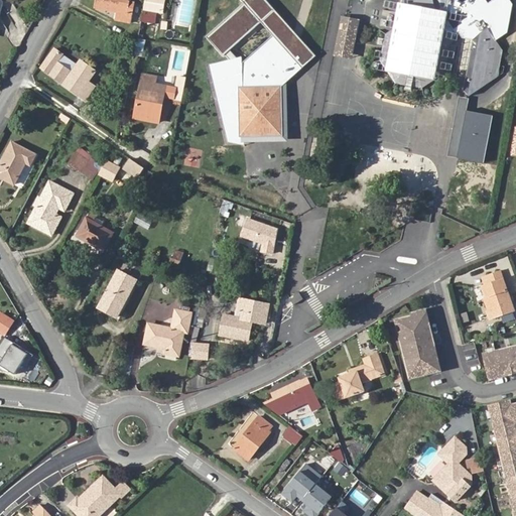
[(129,0),(94,0),(94,2),(117,6),(115,15),(132,18),(133,10),(127,9),(129,0)]
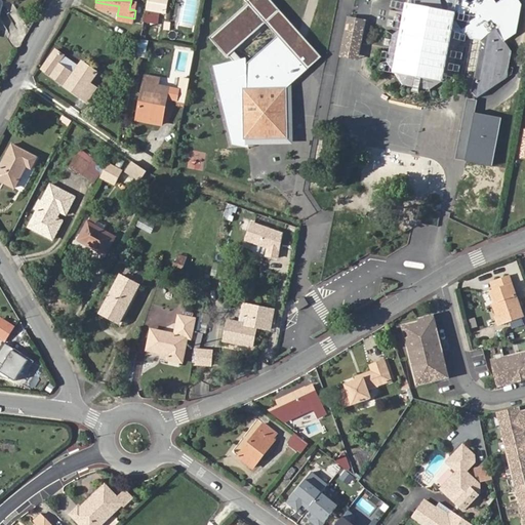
[(166,0),(147,0),(146,9),(164,12),(166,0)]
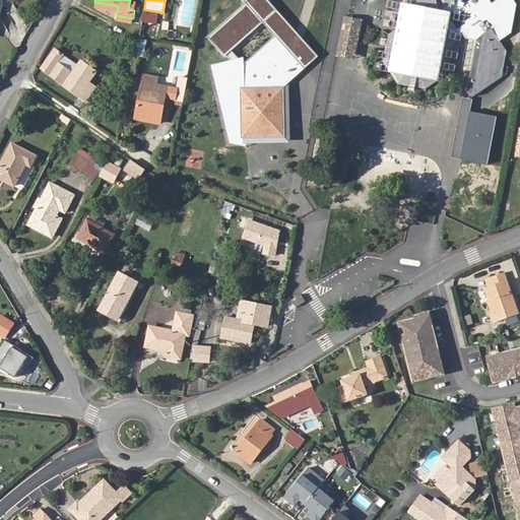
[(318,56),(267,0),(242,0),(246,3),(208,37),(224,55),(264,20),(276,34),(306,67),(318,56)]
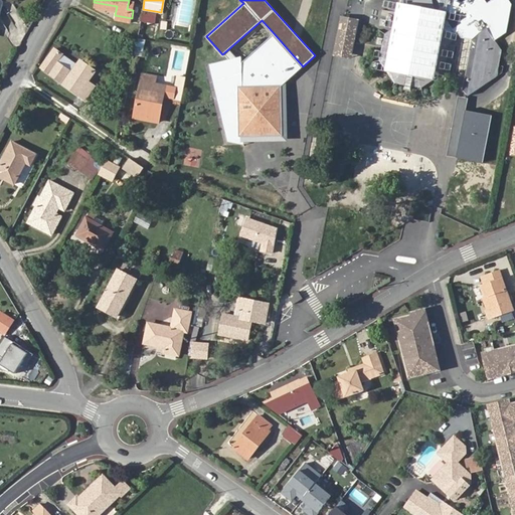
[(401,0),(407,10),(405,13),(405,20),(386,34),(380,60),(396,81),(421,87),(442,72),(447,49),(457,31),(461,24),(474,32),(473,38),(464,93),(469,96),(496,76),(500,50),(492,40),(504,32),(510,4),(506,0),(492,0),(486,4),(483,0),(467,0),(463,4),(457,0),(401,0)]
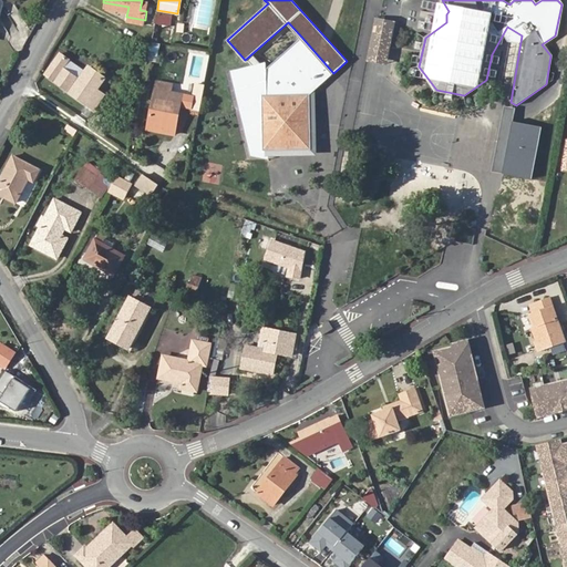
[(393,18),(375,14),(368,54),(385,58),(393,18)]
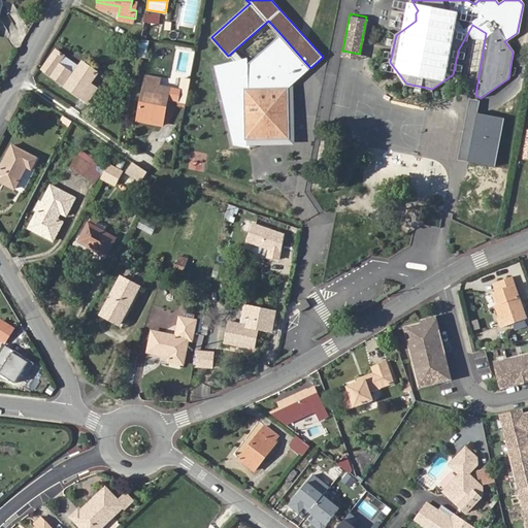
[(472,25),(468,32),(472,37),(485,39),(486,33),(472,25)]
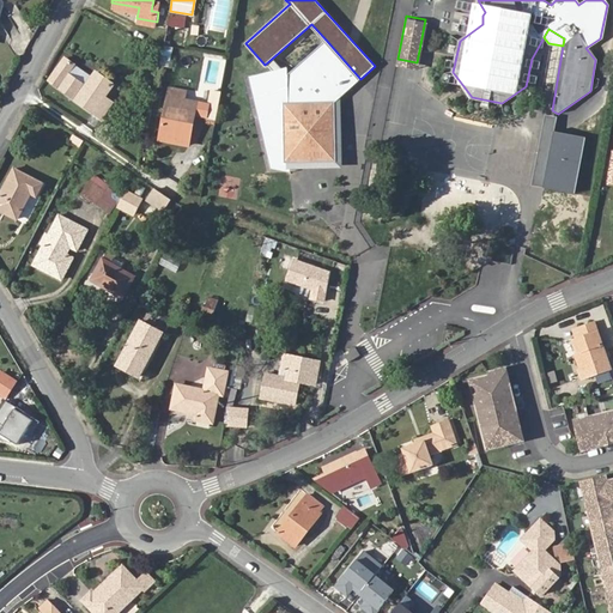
[(360,79),(326,40),(290,73),(252,82),(269,168),(291,165),(291,162),(291,152),(313,149),(333,129),(331,105),(338,99),(360,79)]
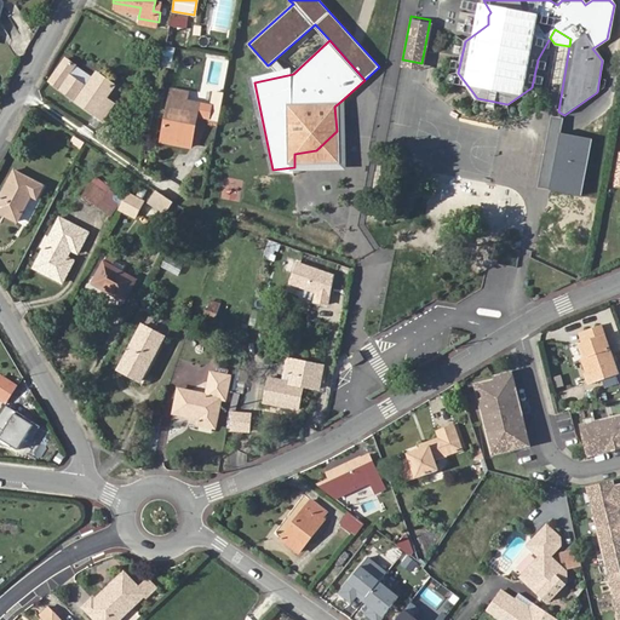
[(96,72),(95,74),(86,85),(68,73),(76,62),(67,56),(49,80),(103,118),(114,103),(105,97),(115,84),(96,72)]
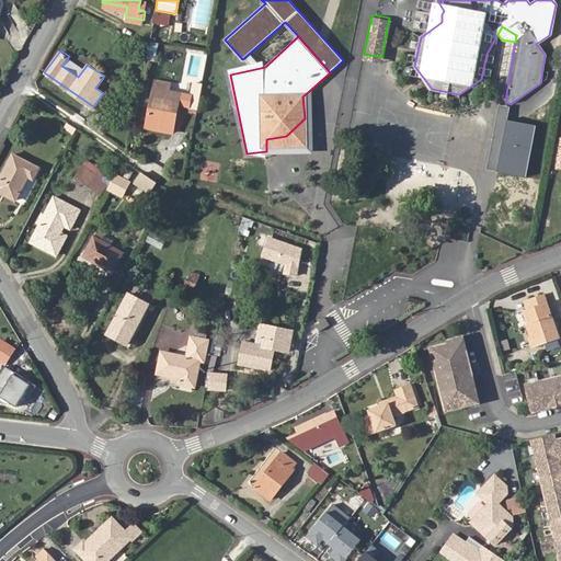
[(78,77),(86,67),(69,56),(61,66),(78,77)]
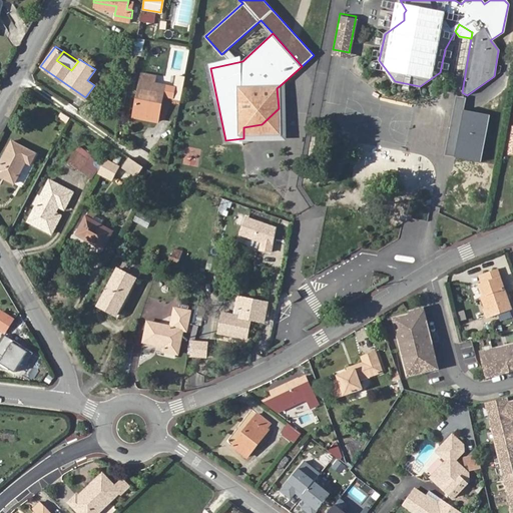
[(141,80),(154,83),(155,75),(142,73),(141,80)]
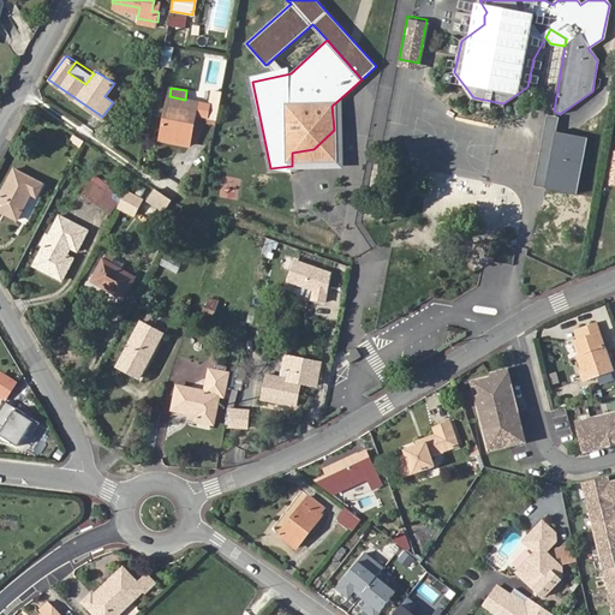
[(215,120),(220,100),(209,97),(208,103),(185,100),(169,96),(162,133),(175,136),(175,142),(189,145),(195,115),(207,118),(206,119),(215,120)]
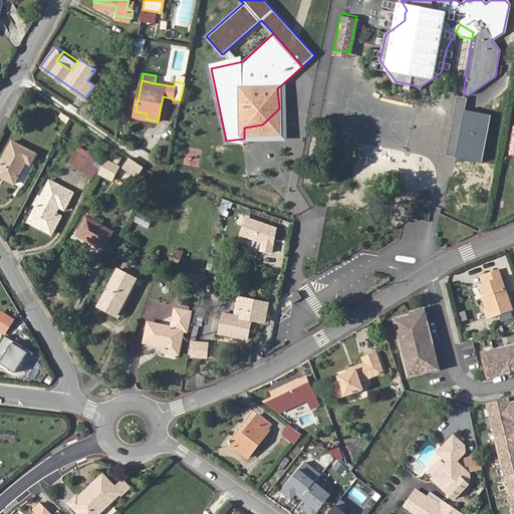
[(244,136),(284,131),(283,83),(277,88),(279,108),(262,124),(244,127),(244,136)]
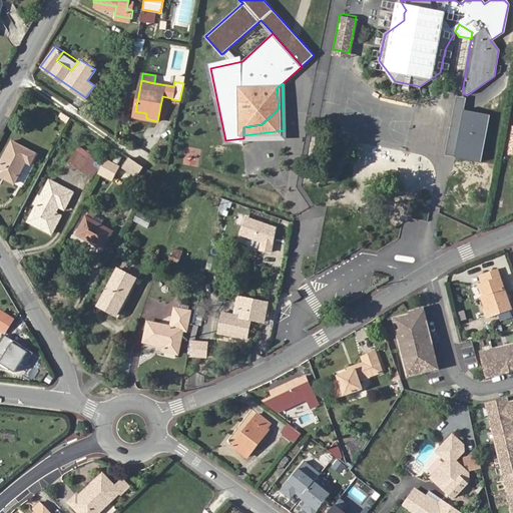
[(457,96),(445,155),(455,157),(466,97),(457,96)]
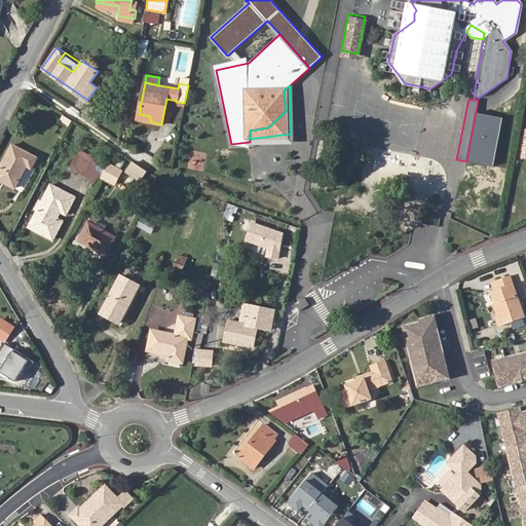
[(466,161),(491,165),(500,117),(476,112),(466,161)]
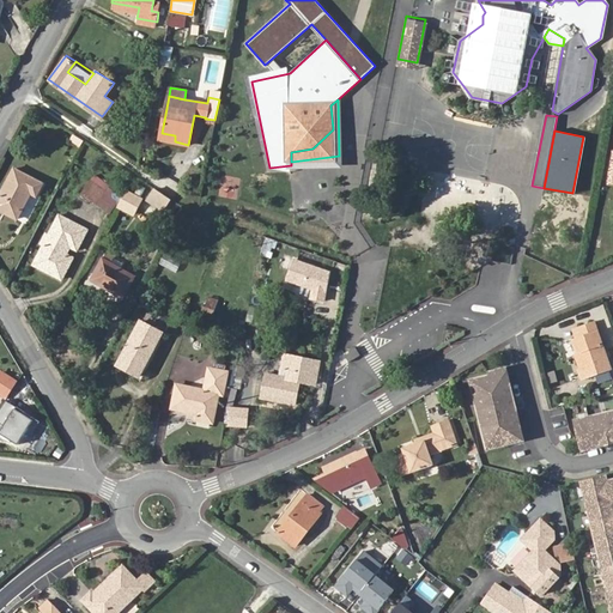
[(78,145),(82,140),(73,135),(71,140),(78,145)]
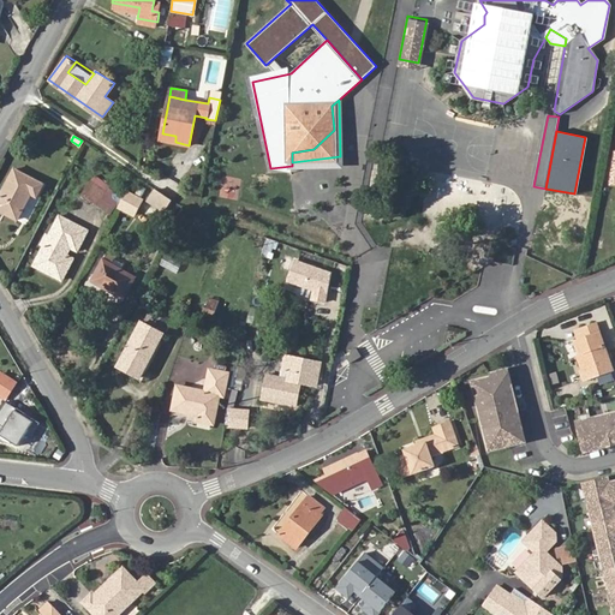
[(585,137),(574,193),(577,195),(587,138),(585,137)]
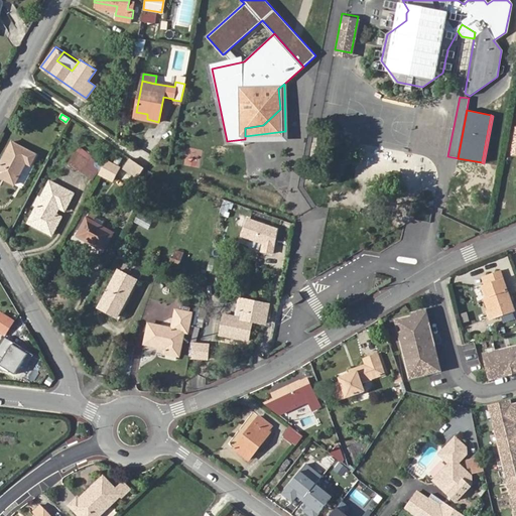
[(34,154),(11,142),(0,162),(0,177),(13,184),(25,163),(29,165),(34,154)]
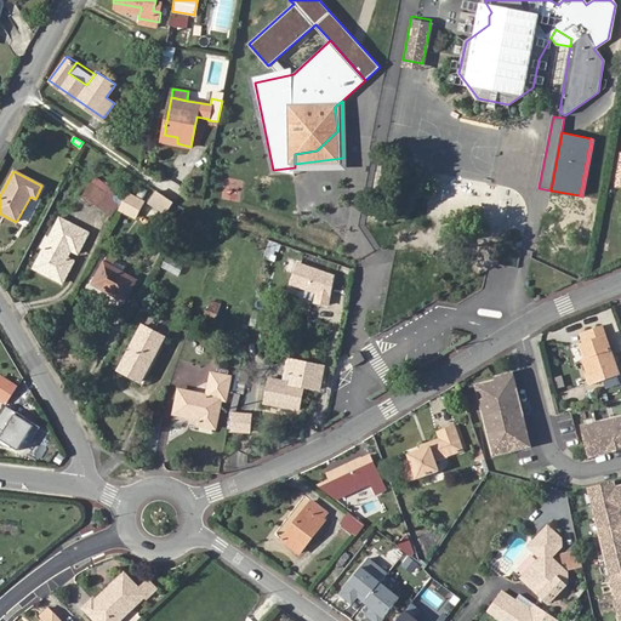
[(239,200),(240,182),(227,181),(226,200),(239,200)]
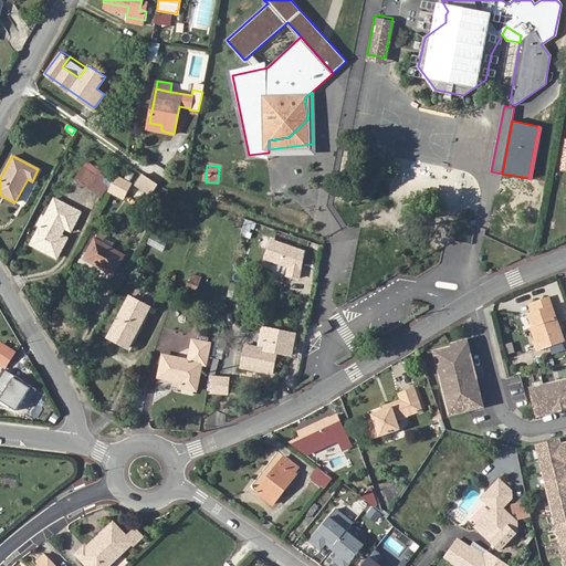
[(83,168),(75,178),(88,187),(95,176),(83,168)]
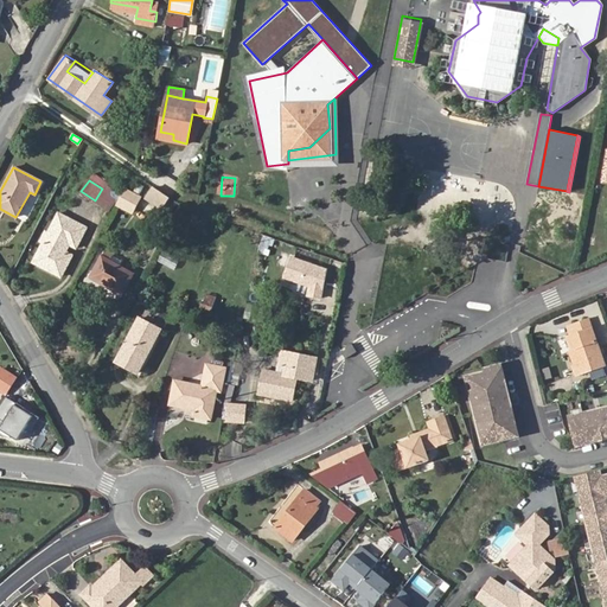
[(123,189),(115,204),(132,212),(139,197),(123,189)]
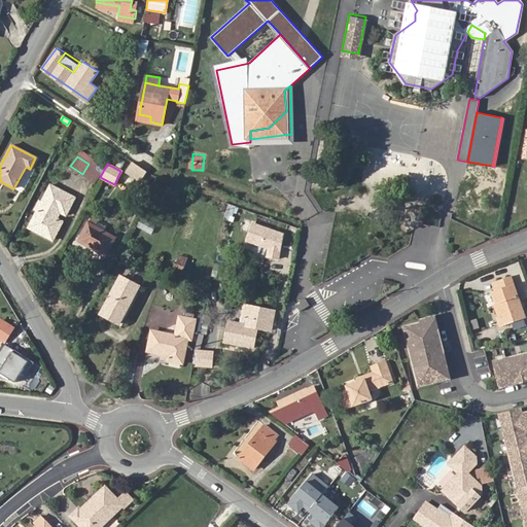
[(45,212),(39,209),(33,220),(56,234),(63,221),(57,218),(61,211),(66,214),(74,198),(51,186),(42,203),(48,206),(45,212)]
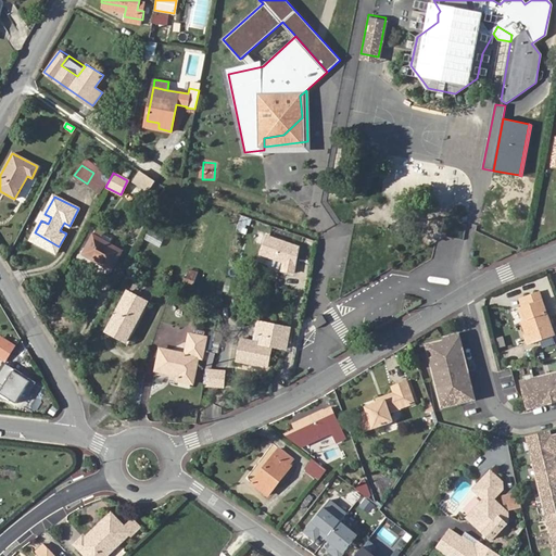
[(38,219),(41,220),(48,224),(51,217),(45,214),(41,212),(38,219)]
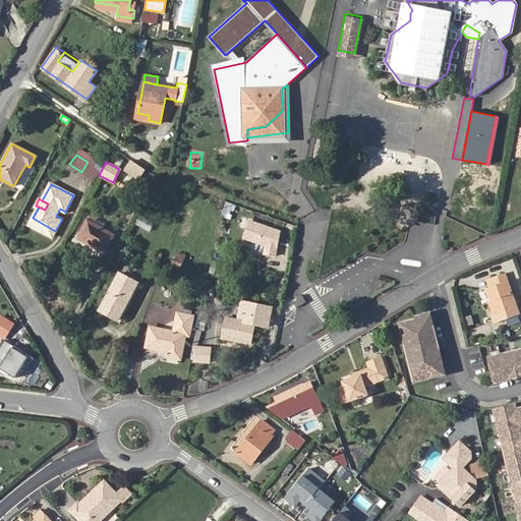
[(87,219),(76,238),(104,253),(114,235),(93,223),(96,218),(90,215),(88,219),(87,219)]
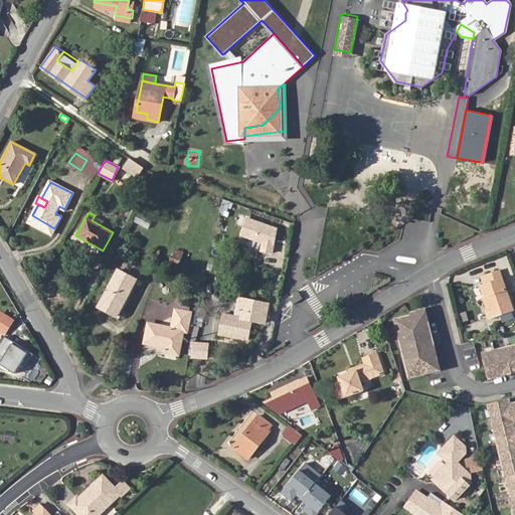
[(247,218),(241,234),(263,242),(262,250),(273,252),(278,228),(247,218)]
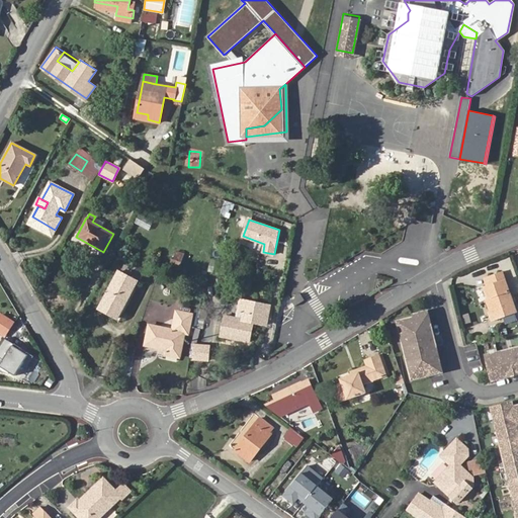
[(173,264),(182,266),(184,253),(175,251),(173,264)]
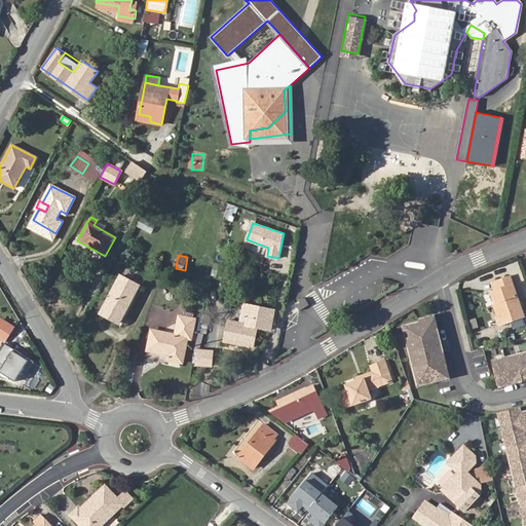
[(223,278),(225,265),(214,263),(212,276),(223,278)]
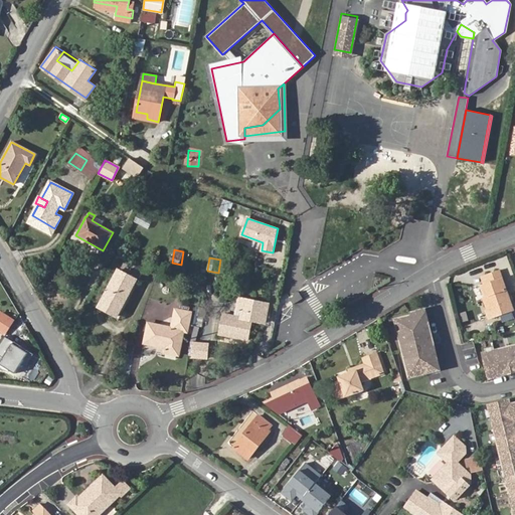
[(98,306),(117,316),(136,280),(139,281),(144,271),(123,260),(98,306)]
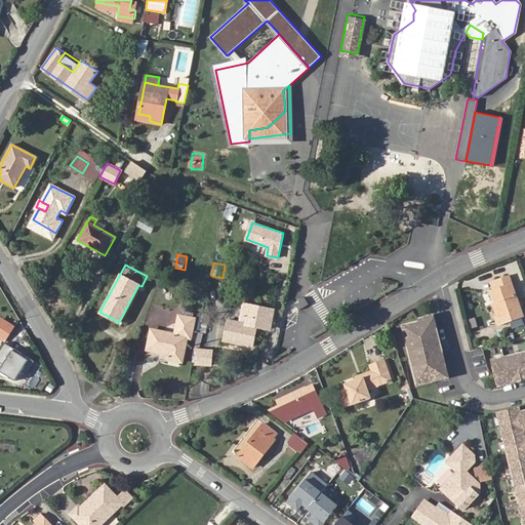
[(495,288),(509,285),(507,278),(493,281),(495,288)]
